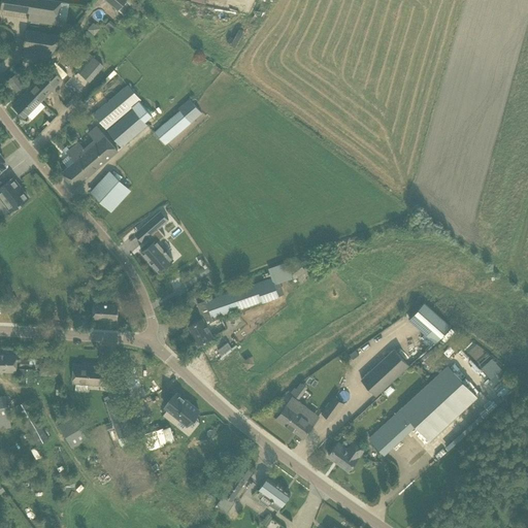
[(69,3),(47,0),(0,0),(0,4),(0,8),(29,13),(28,20),(65,26),(69,3)]
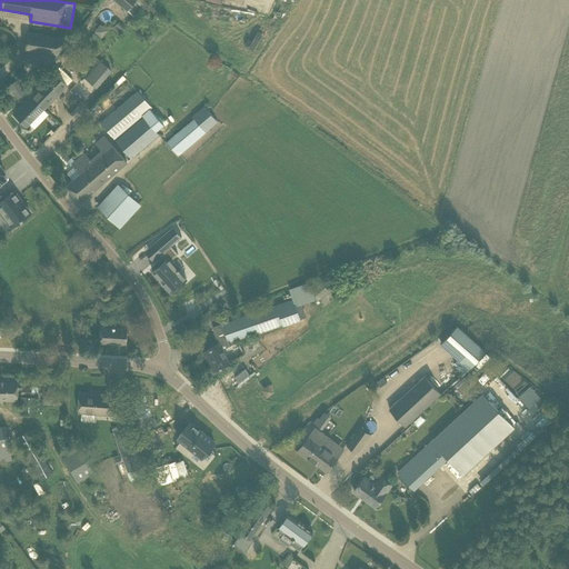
[(112,0),(127,11),(135,0),(112,0)]
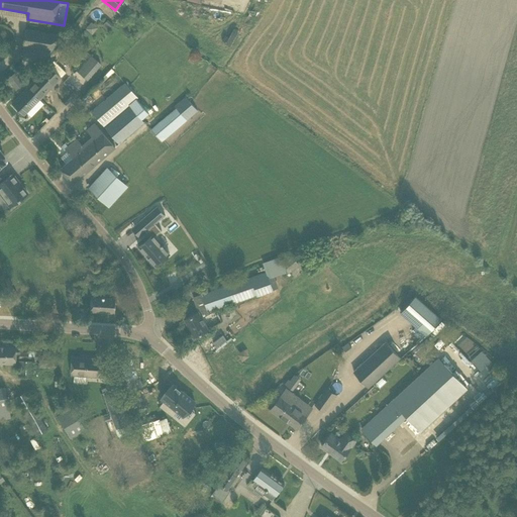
[(25,29),(23,45),(52,50),(63,35),(25,29)]
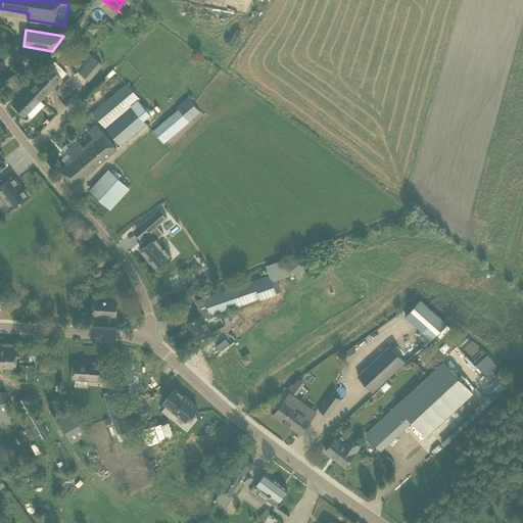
[(78,73),(88,82),(102,65),(92,55),(78,73)]
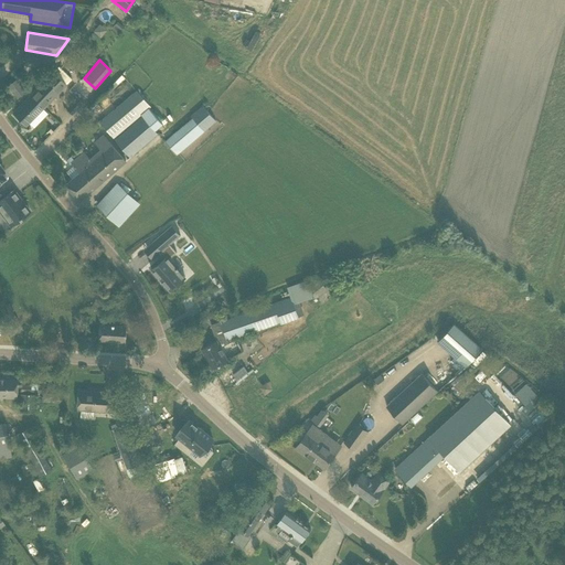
[(59,67),(31,96),(44,108),(65,87),(67,85),(66,85),(71,80),(59,67)]
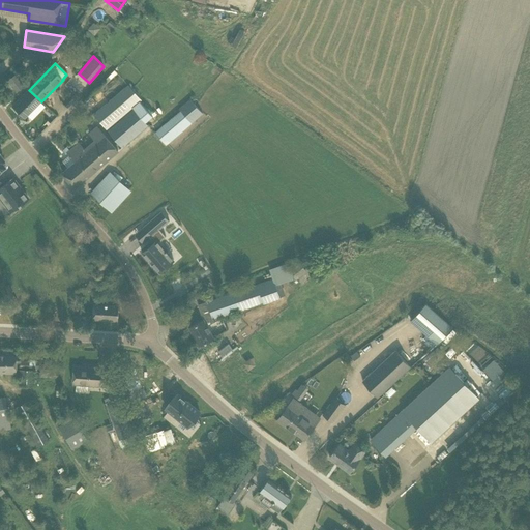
[(16,91),(23,86),(15,75),(7,80),(16,91)]
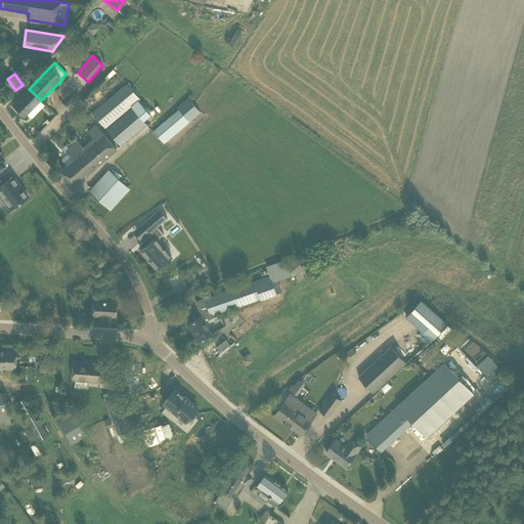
[(131,106),(139,99),(140,99),(127,85),(126,85),(124,83),(120,86),(120,85),(114,90),(117,94),(93,113),(105,128),(131,106)]
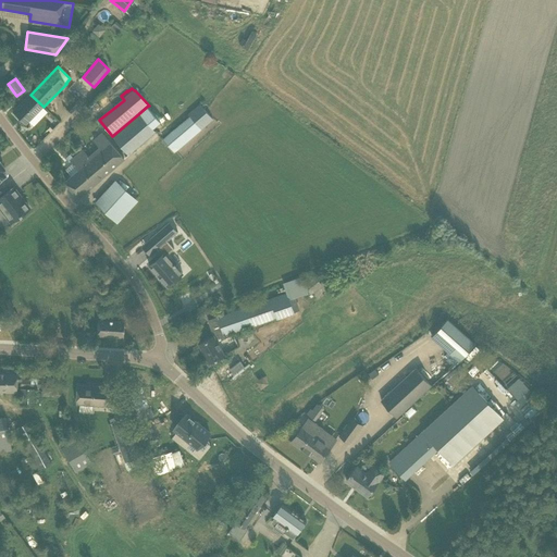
[(33,116),(44,107),(31,95),(12,111),(25,124),(33,116)]
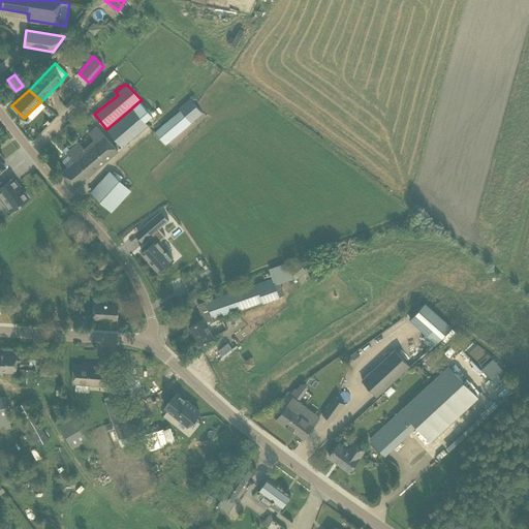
[(180,111),(155,132),(165,145),(203,114),(190,99),(179,109),(180,111)]
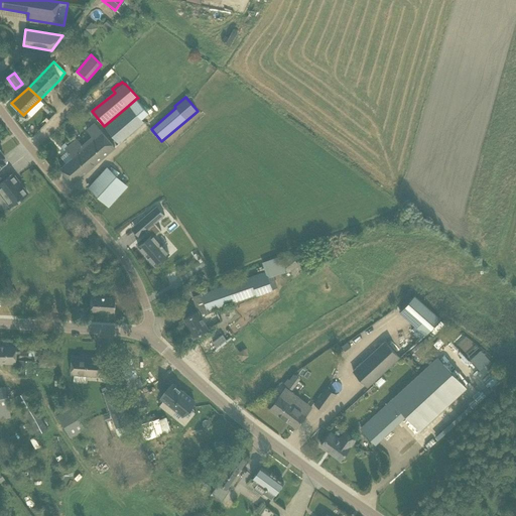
[(140,102),(137,98),(129,105),(130,107),(105,127),(118,143),(144,123),(141,119),(149,113),(140,102)]
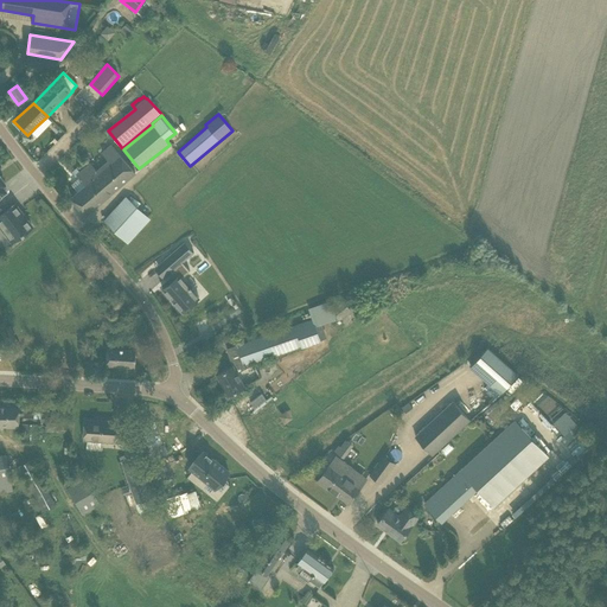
[(110,164),(100,173),(114,191),(135,172),(112,145),(102,153),(110,164)]
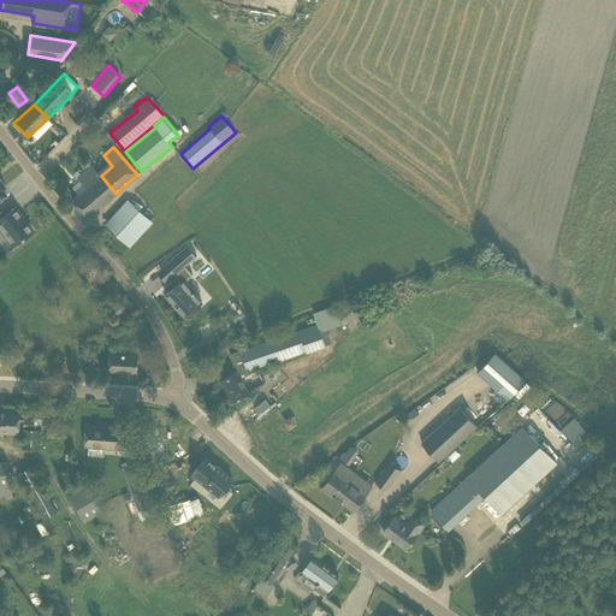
[(87,218),(116,194),(101,176),(92,166),(78,178),(87,188),(72,201),(87,218)]
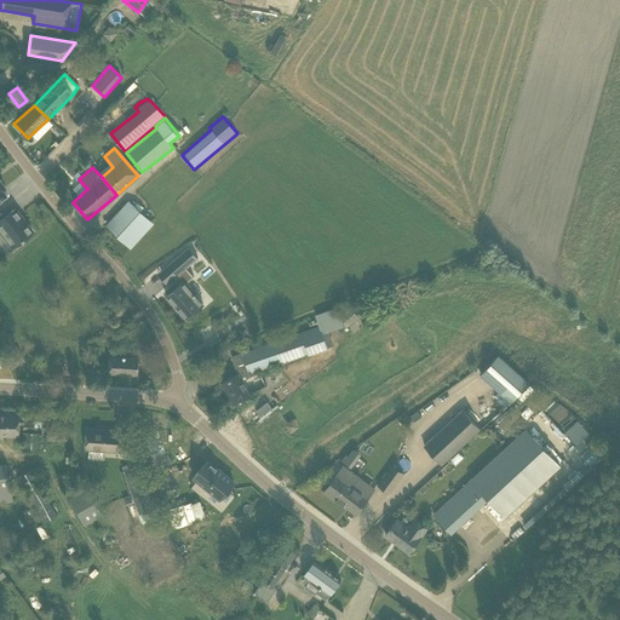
[(107,225),(128,246),(149,223),(127,204),(107,225)]
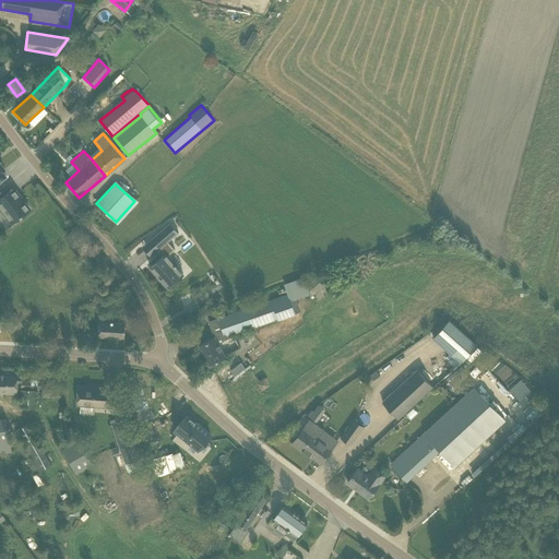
[(13,188),(0,198),(0,210),(10,223),(28,209),(13,188)]
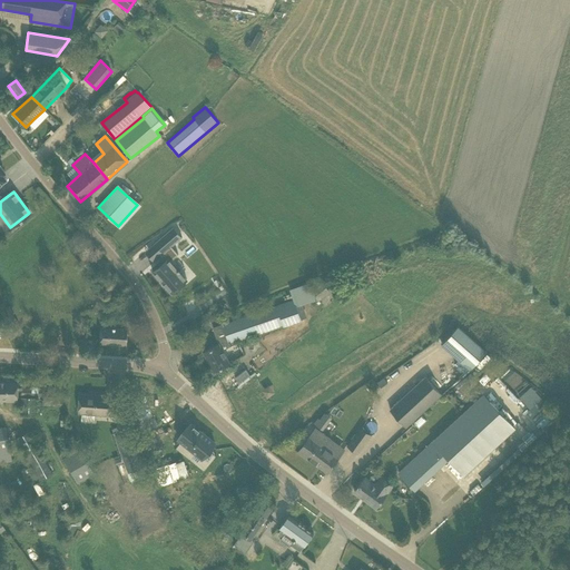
[(158,266),(151,272),(163,284),(163,283),(172,293),(187,281),(179,271),(180,271),(178,268),(178,269),(170,262),(178,255),(172,247),(182,238),(182,237),(180,237),(180,238),(178,241),(170,232),(173,228),(173,229),(174,228),(173,227),(155,244),(167,258),(158,266)]
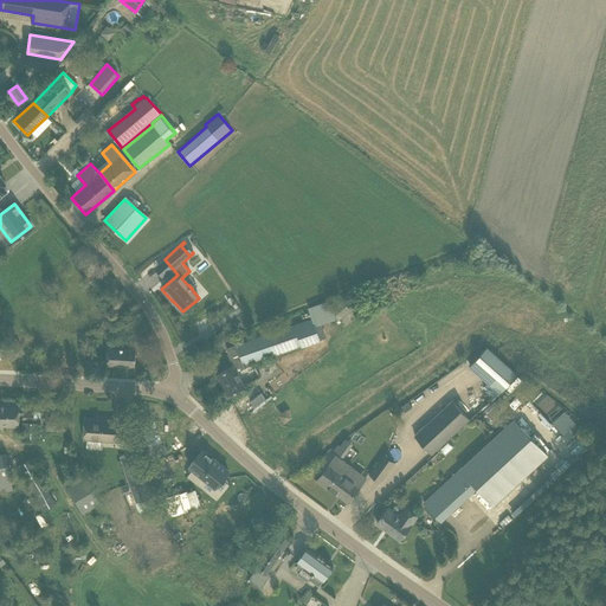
[(330,316),(326,302),(310,307),(316,324),(333,320),(330,315),(330,316)]
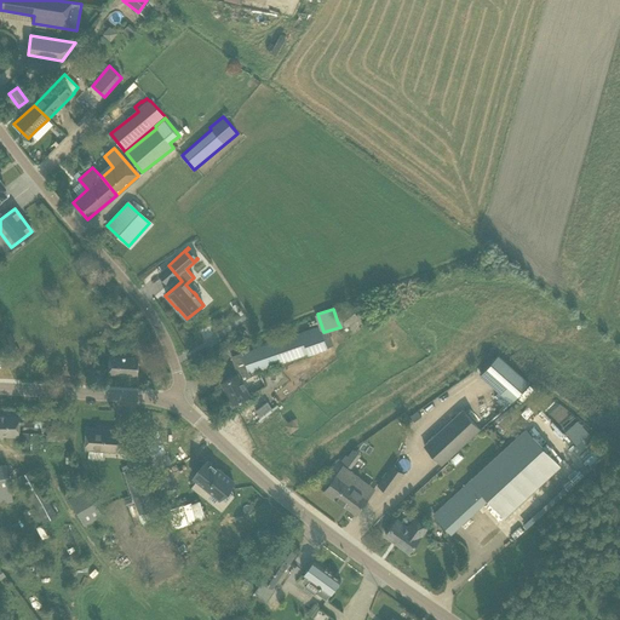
[(250,395),(242,382),(251,377),(250,374),(308,354),(308,356),(327,349),(319,326),(242,354),(246,365),(235,368),(237,374),(222,383),(233,405),(250,395)]
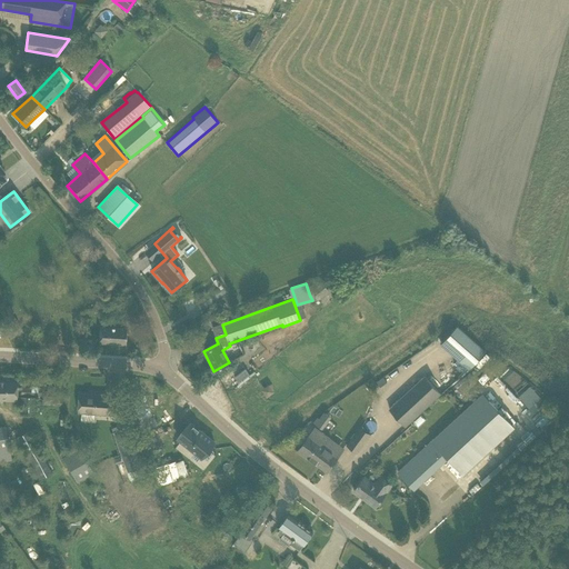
[(2,302),(0,302),(0,312),(5,323),(15,318),(9,306),(6,308),(2,302)]
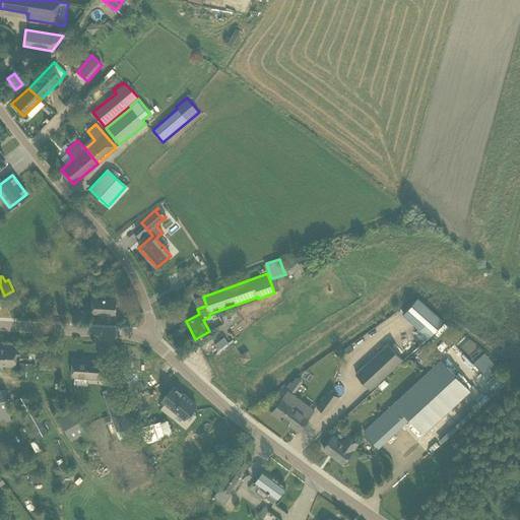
[(418,298),(403,314),(429,337),(444,321),(418,298)]
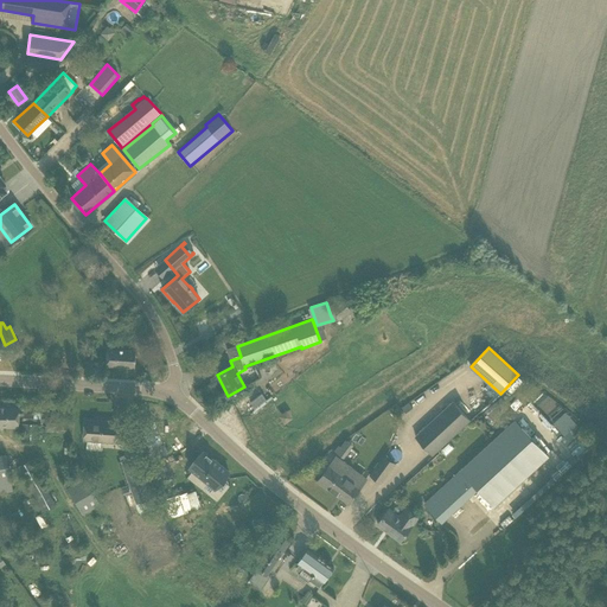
[(136,351),(108,349),(107,365),(135,366),(136,351)]
